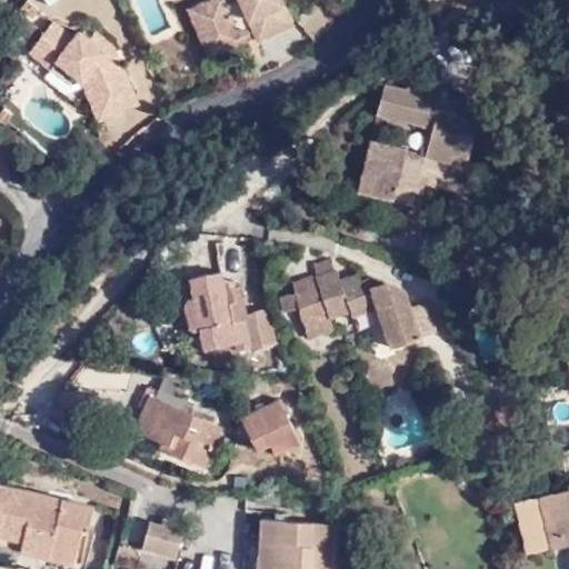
[(253,28),(257,35),(259,39),(293,23),(282,0),(209,0),(198,6),(216,45),(253,28)]
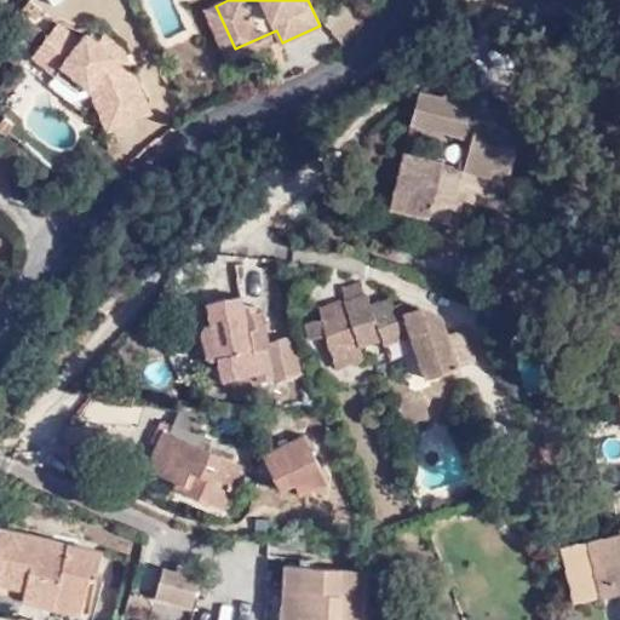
[(229,61),(280,38),(276,30),(235,49),(216,6),(207,11),(229,61)]
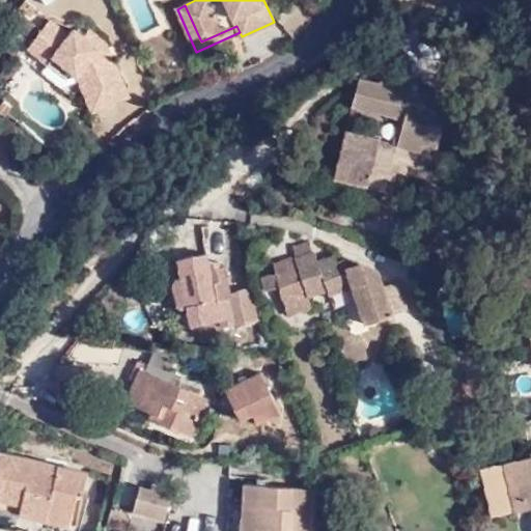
[(54,54),(78,74),(93,109),(127,95),(105,44),(88,30),(76,45),(68,38),(70,37),(49,21),(28,47),(48,61),(54,54)]
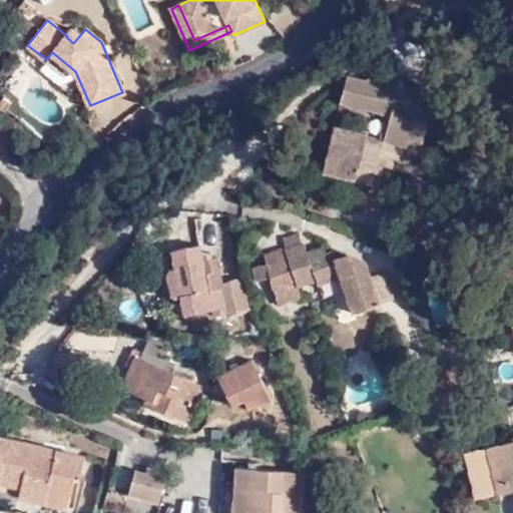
[(69,77),(75,71),(52,52),(46,59),(69,77)]
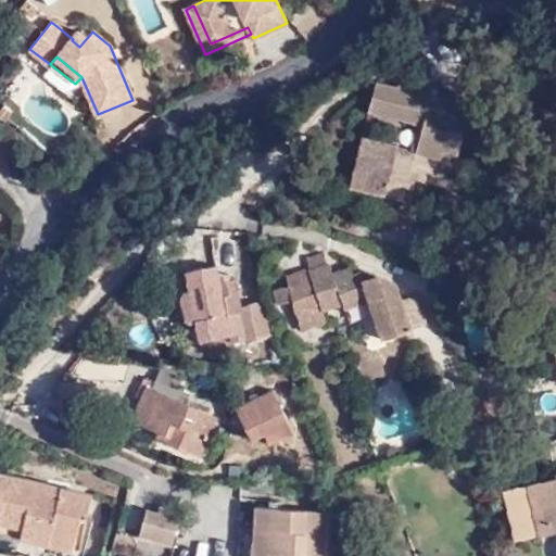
[(397,87),(376,81),(368,112),(369,112),(417,124),(411,151),(362,138),(351,185),(404,199),(416,153),(456,163),(471,105),(432,96),(434,85),(401,76),(397,87)]
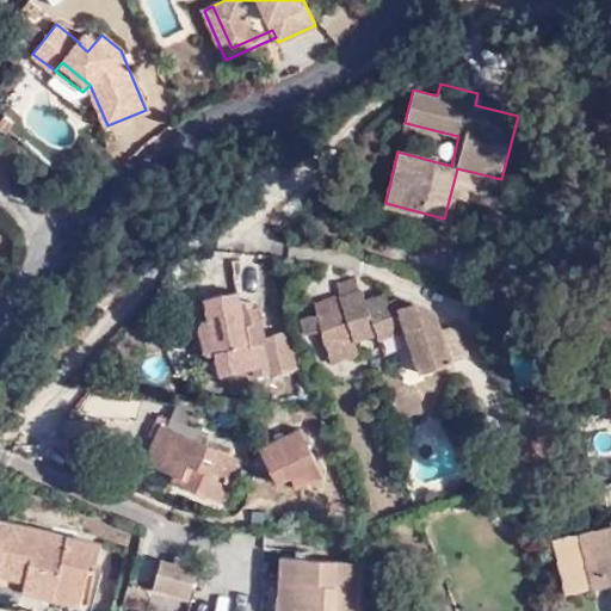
[(323,328),(329,349),(355,339),(377,332),(380,340),(406,331),(421,375),(473,357),(462,323),(443,331),(436,312),(399,297),(389,300),(387,294),(365,300),(363,288),(360,289),(356,277),(338,283),(341,294),(315,302),(318,314),(303,319),(307,333),(323,328)]
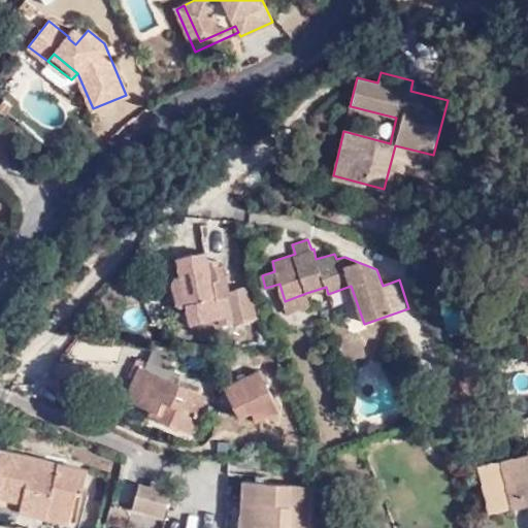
[(195,302),(186,304),(190,324),(220,318),(220,317),(234,314),(227,277),(212,281),(207,252),(175,258),(182,288),(192,286),(195,302)]
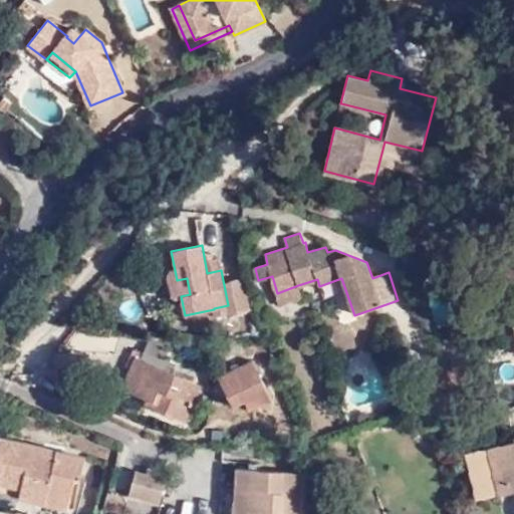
[(177,280),(181,296),(190,294),(187,278),(177,280)]
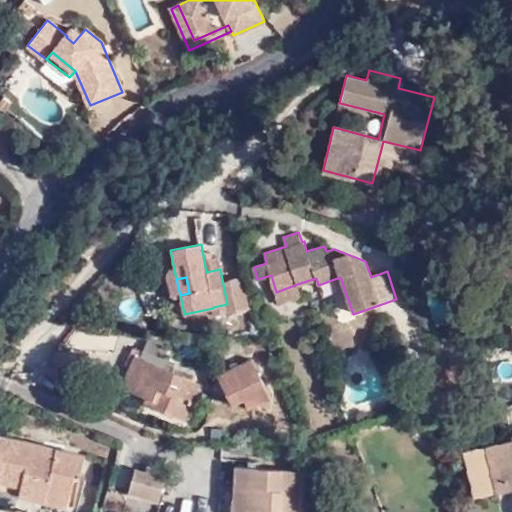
[(301,295),(297,284),(276,292),(274,293),(278,304),(301,295)]
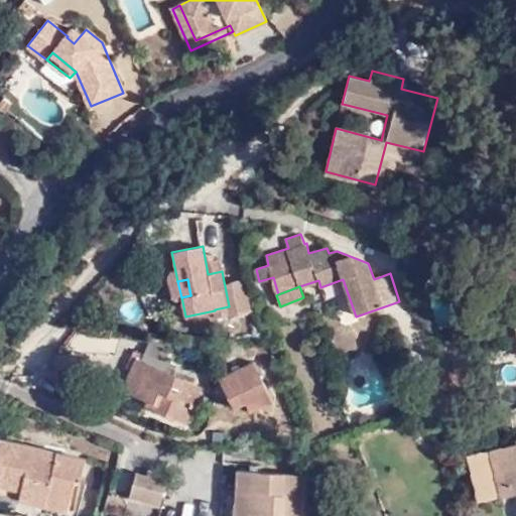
[(460,321),(460,324),(462,332),(471,330),(469,319),(460,321)]
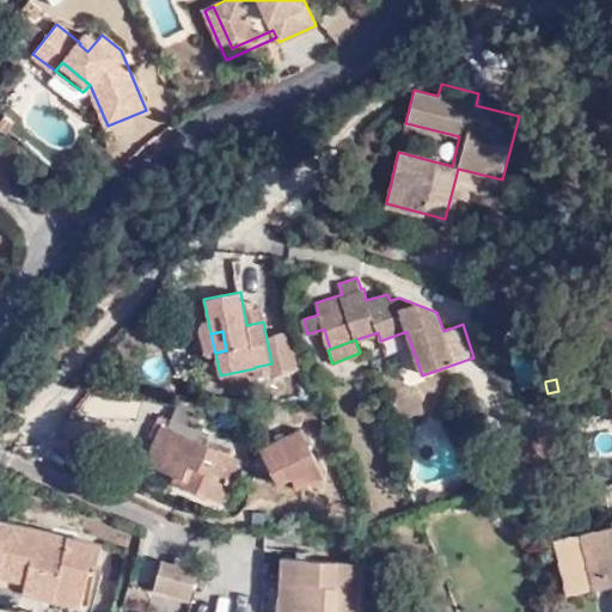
[(548,393),(545,384),(530,387),(532,397),(548,393)]
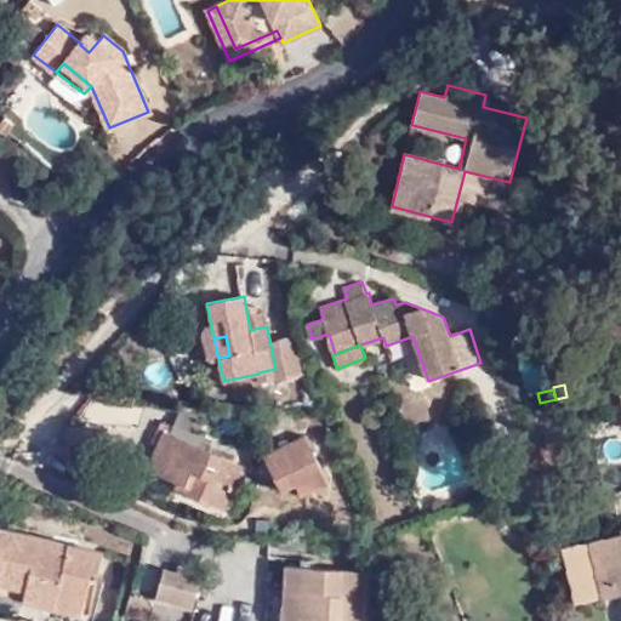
[(183,410),(172,434),(209,450),(212,439),(205,436),(206,432),(200,428),(200,427),(204,420),(183,410)]
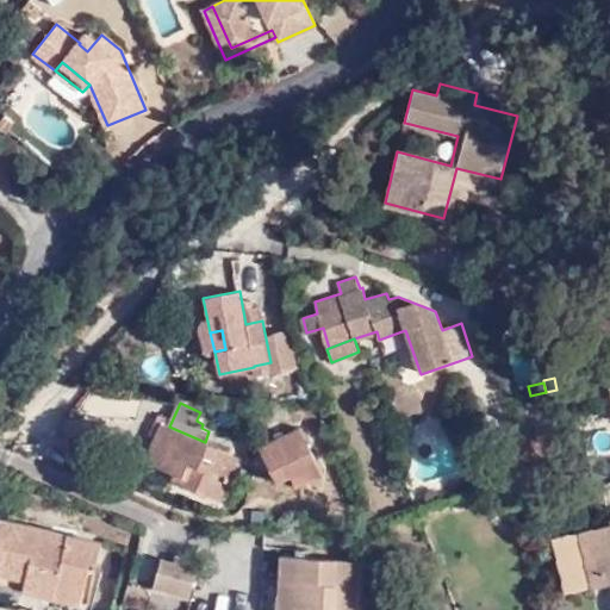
[(169,427),(160,422),(144,460),(174,473),(172,480),(219,500),(240,458),(205,442),(169,427)]
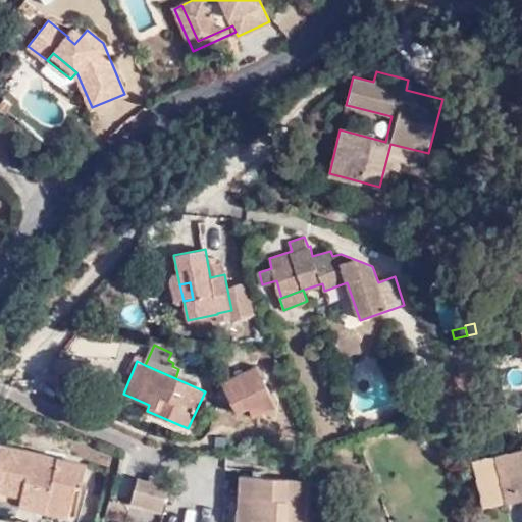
[(248,408),(272,396),(257,365),(221,382),(237,414),(248,408)]
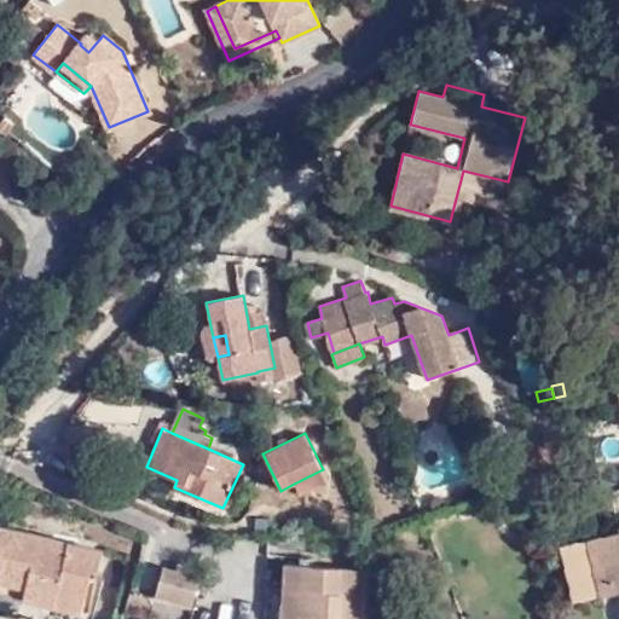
[(329,481),(323,469),(294,484),(300,495),(329,481)]
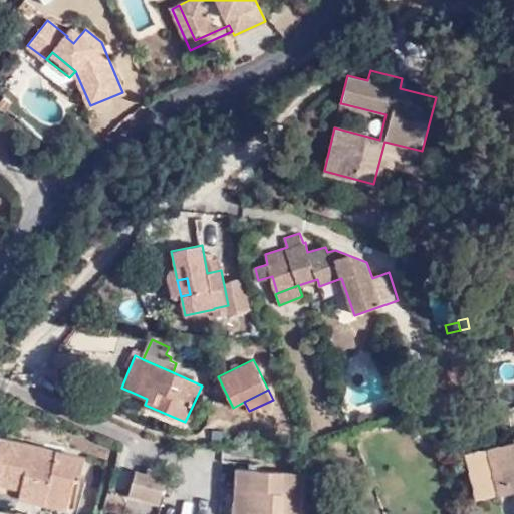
[(293,411),(286,396),(275,401),(281,416),(293,411)]
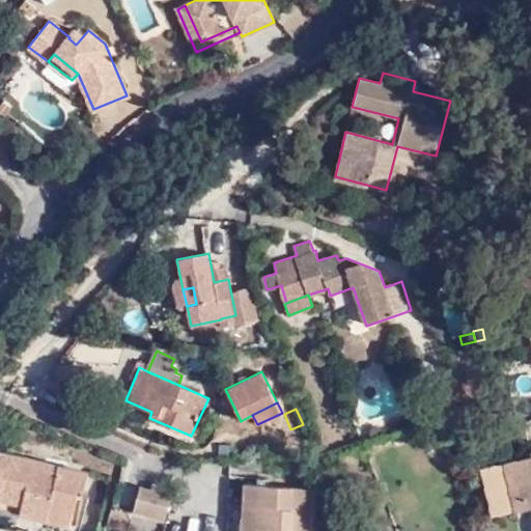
[(89,472),(0,450),(0,499),(22,504),(19,514),(70,526),(78,493),(84,495),(89,472)]
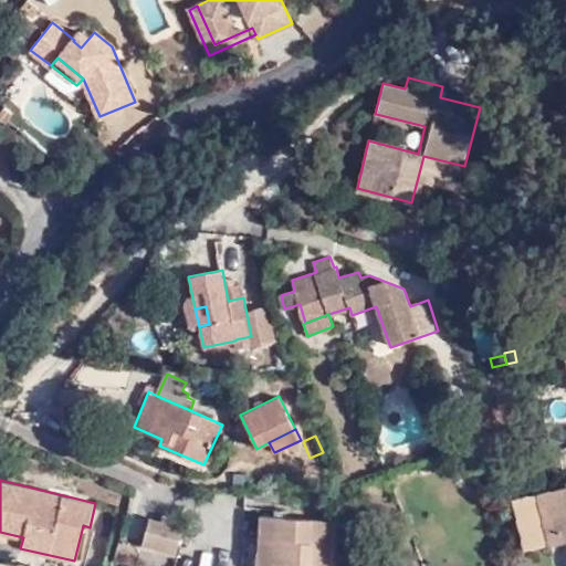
[(565,480),(565,481),(565,482),(565,485),(536,493),(548,544),(565,541),(565,480)]
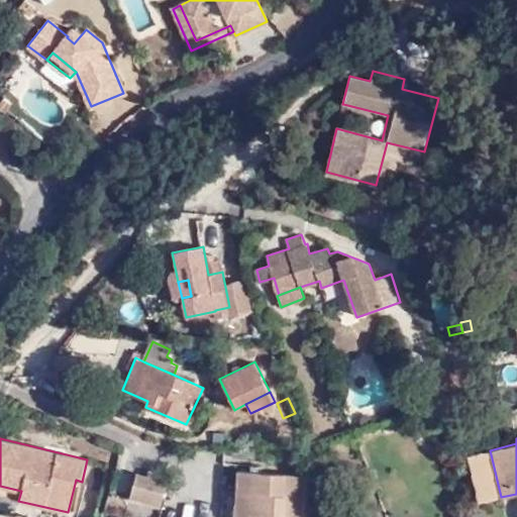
[(480,503),(501,497),(490,450),(469,455),(480,503)]
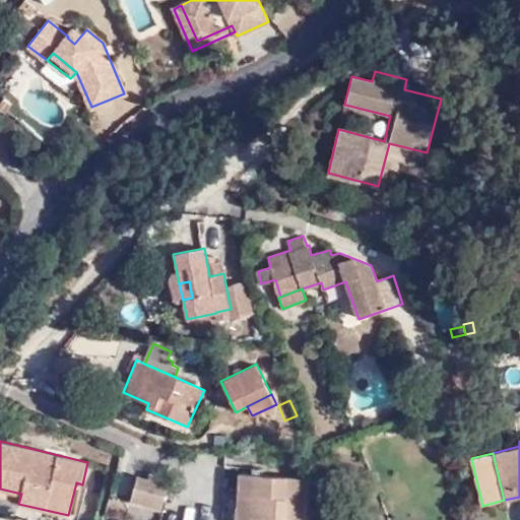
[(304,519),(308,478),(239,473),(235,519),(304,519)]
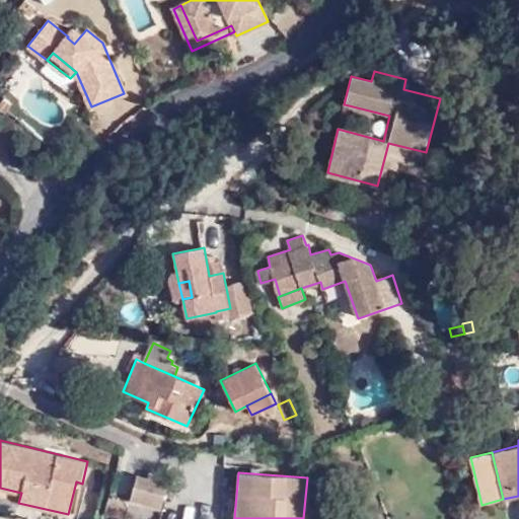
[(166,488),(135,478),(128,502),(159,512),(166,488)]
